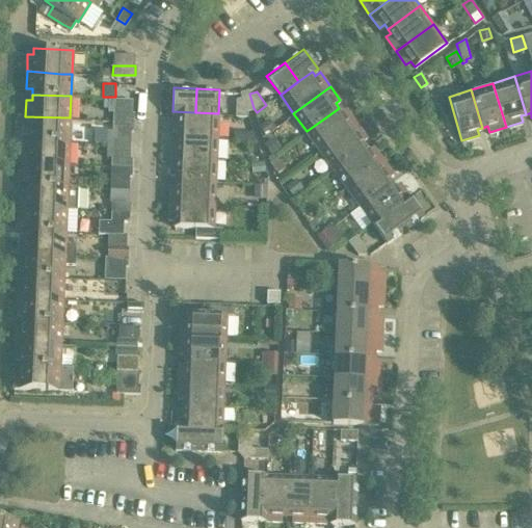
[(248,110),(243,96),(236,98),(236,114),(248,115),(248,110)]
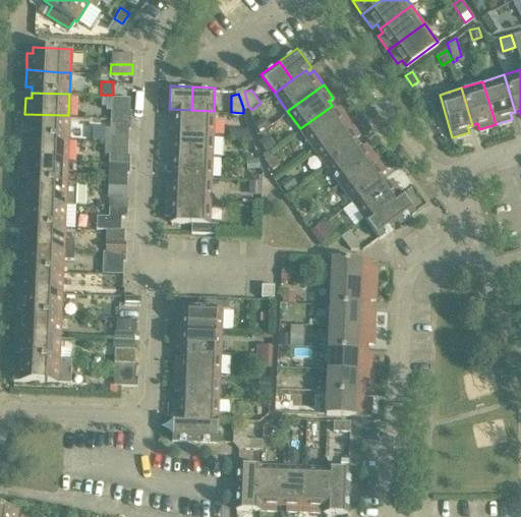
[(332,106),(300,128),(313,147),(349,120),(339,106),(335,110),(332,106)]
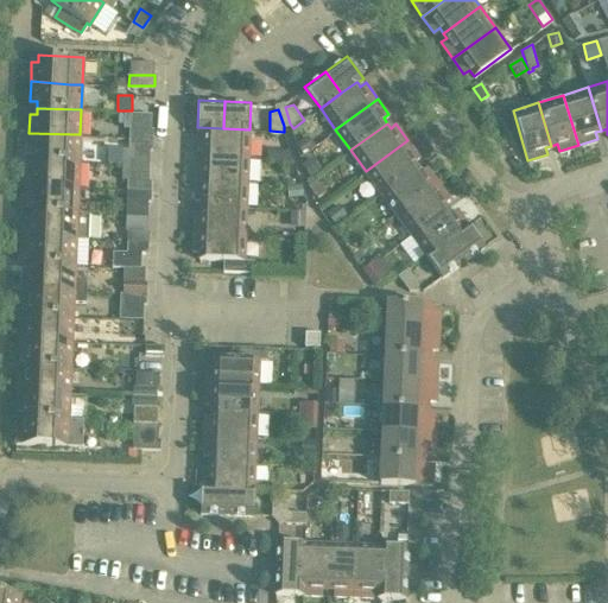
[(130,137),(153,137),(153,127),(130,126),(130,137)]
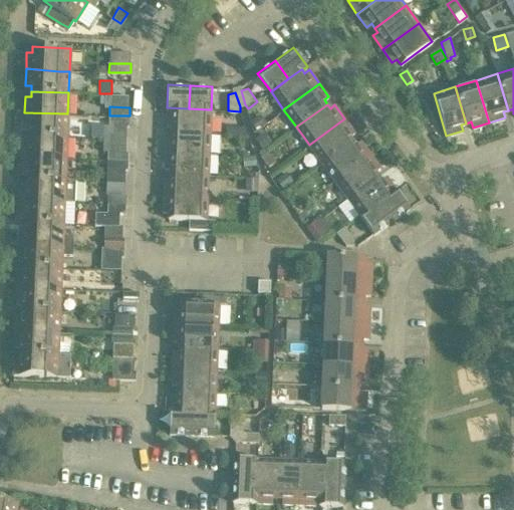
[(189,108),(167,107),(166,124),(172,124),(172,130),(210,131),(211,109),(189,108)]
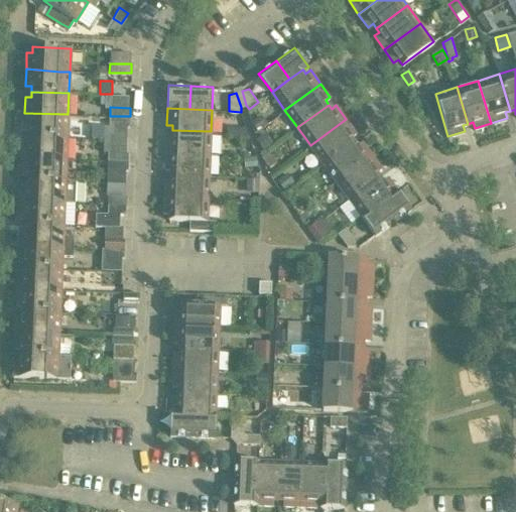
[(261,112),(252,118),(258,127),(267,120),(261,112)]
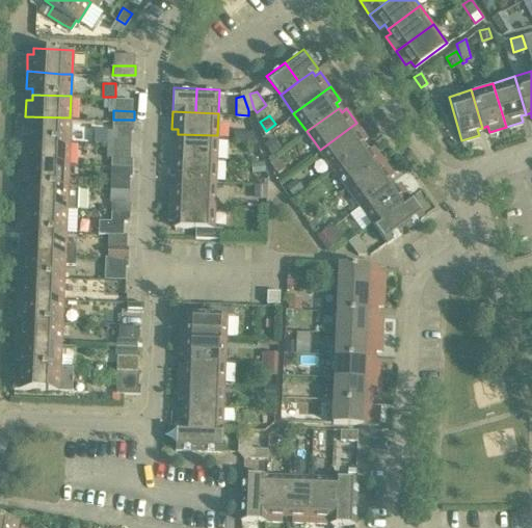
[(70,117),(25,116),(24,134),(30,134),(30,139),(70,140),(70,117)]
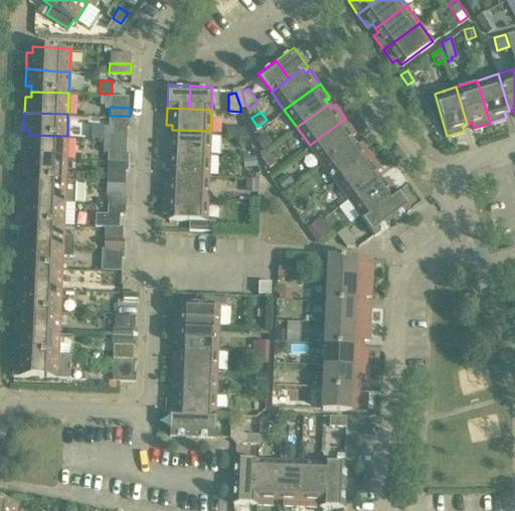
[(130,116),(110,116),(109,125),(127,126),(129,126),(130,116)]
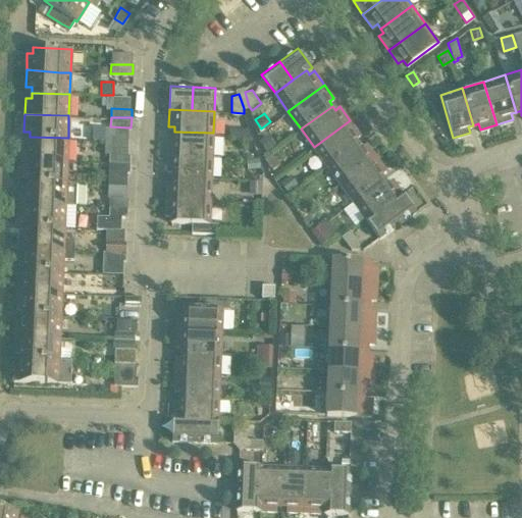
[(350,120),(314,147),(326,164),(358,142),(355,138),(360,135),(350,120)]
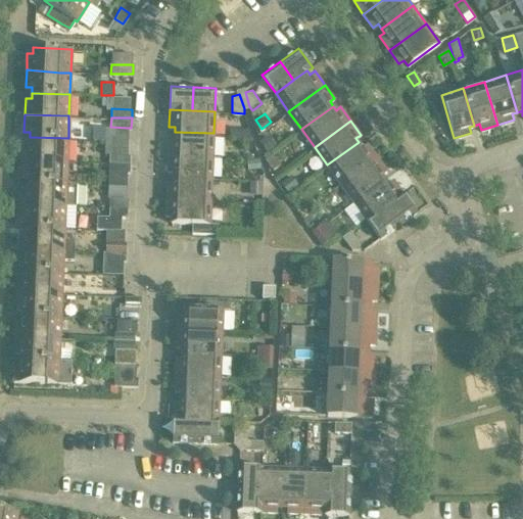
[(129,128),(110,127),(105,127),(105,139),(129,140),(129,128)]
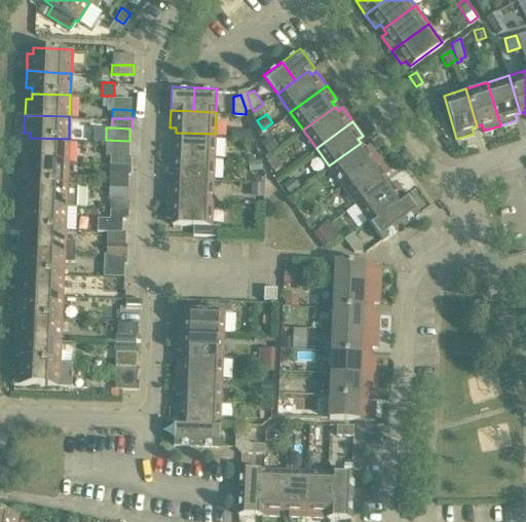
[(170,138),(170,154),(215,156),(215,134),(176,133),(176,138),(170,138)]
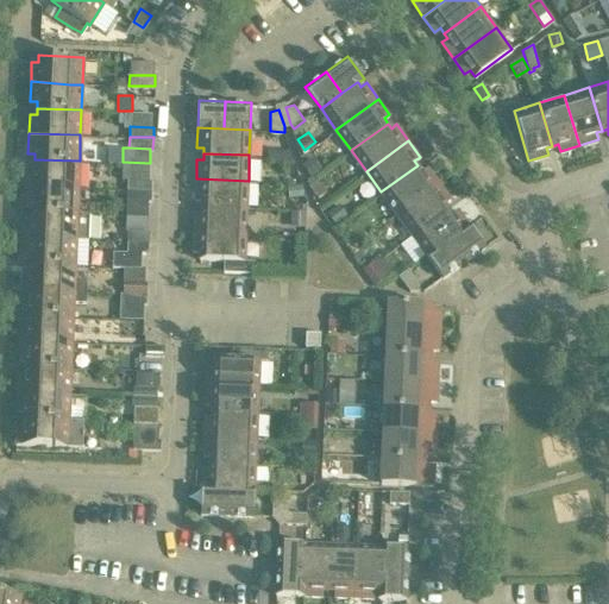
[(322,167),(313,156),(302,164),(311,176),(322,167)]
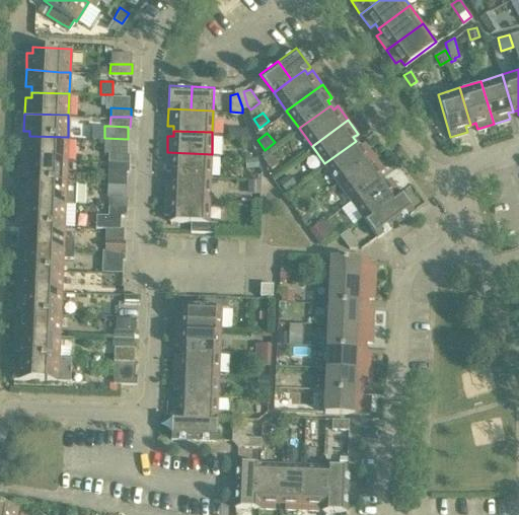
[(23,141),(23,157),(67,159),(68,137),(29,136),(29,141),(23,141)]
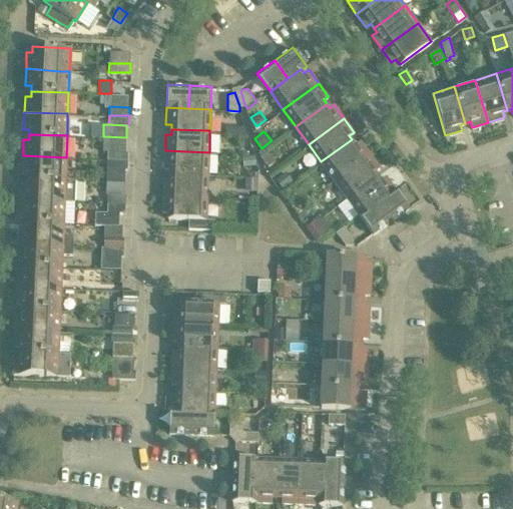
[(126,137),(103,136),(102,149),(107,149),(125,150),(126,137)]
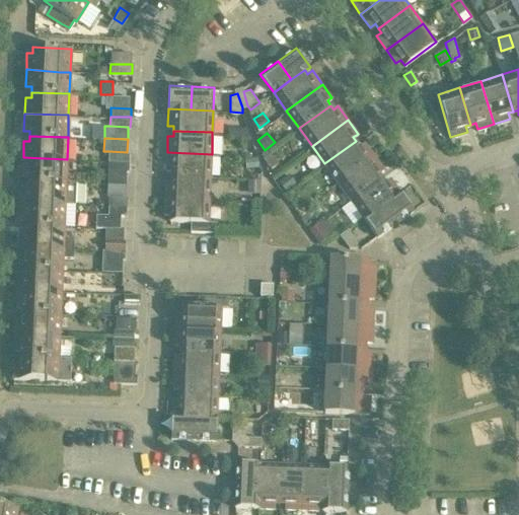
[(359,145),(356,141),(324,163),(338,181),(374,155),(364,142),(359,145)]
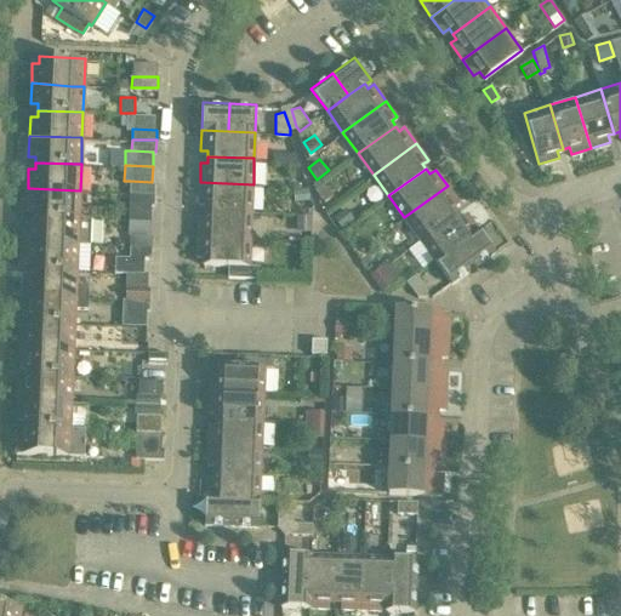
[(130,181),(130,192),(154,193),(154,182),(152,182),(130,181)]
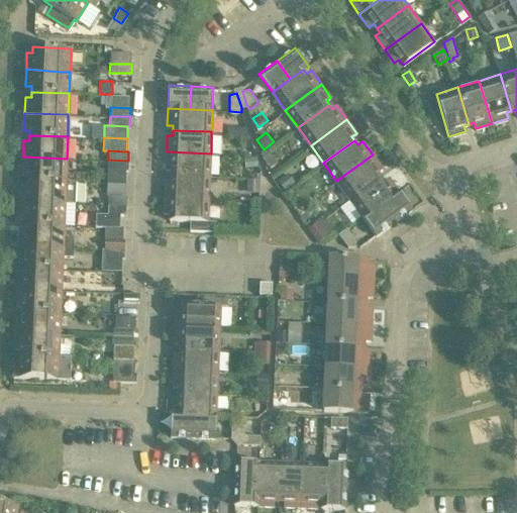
[(271,166),(277,161),(270,150),(263,156),(271,166)]
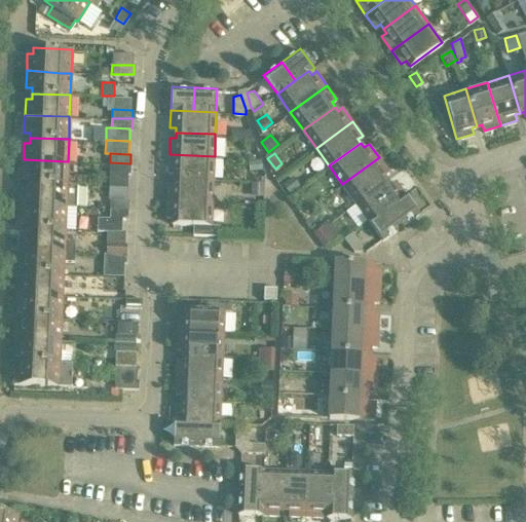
[(215,156),(170,154),(168,172),(175,172),(175,177),(214,178),(215,156)]
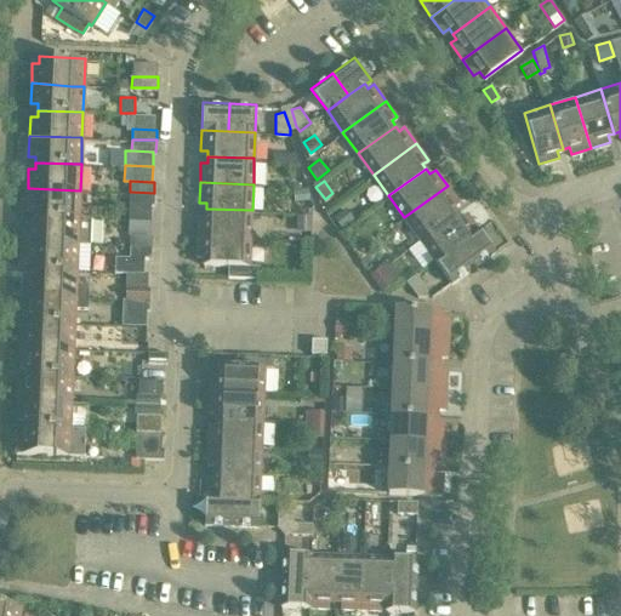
[(459,203),(448,186),(404,217),(420,239),(457,211),(454,206),(459,203)]
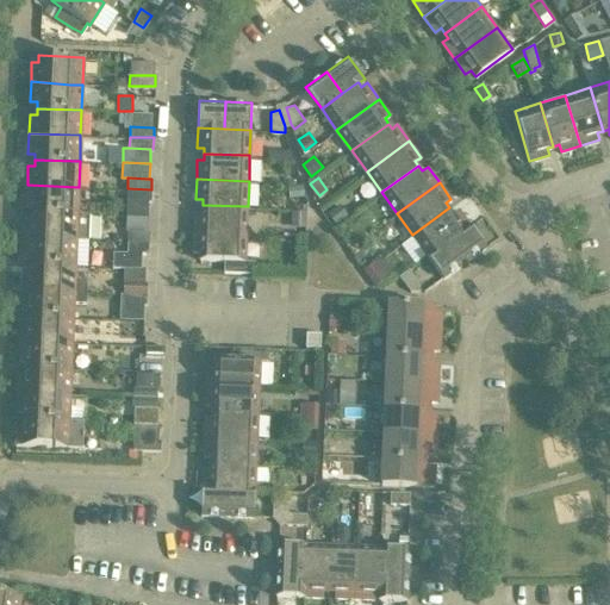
[(79,187),(27,185),(26,205),(33,205),(33,211),(78,213),(78,212),(79,187)]
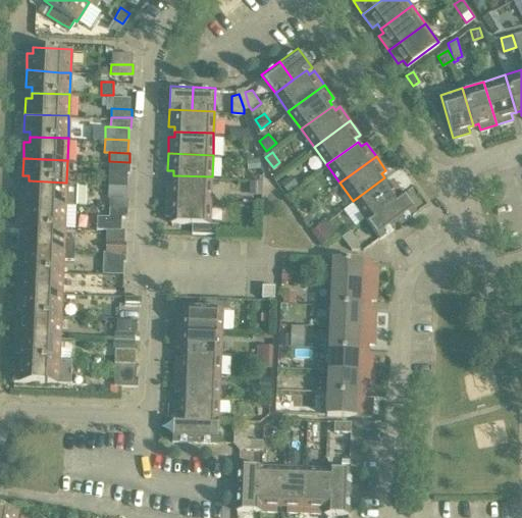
[(129,162),(109,161),(109,170),(129,171),(129,162)]
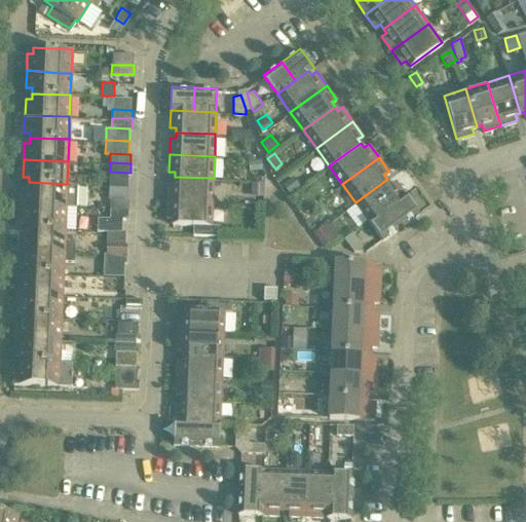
[(294,175),(282,183),(289,192),(300,184),(294,175)]
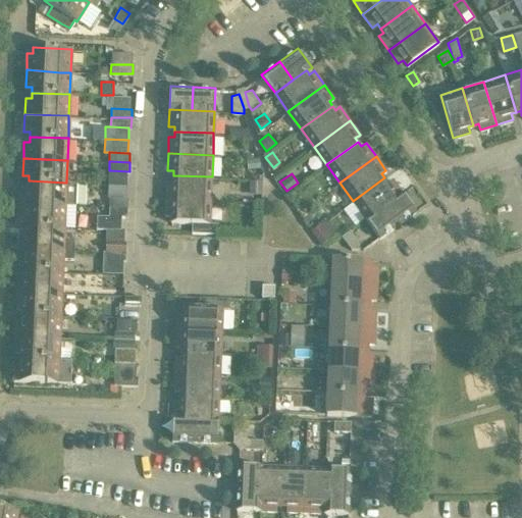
[(167,180),(166,197),(211,199),(212,176),(173,175),(173,180),(167,180)]
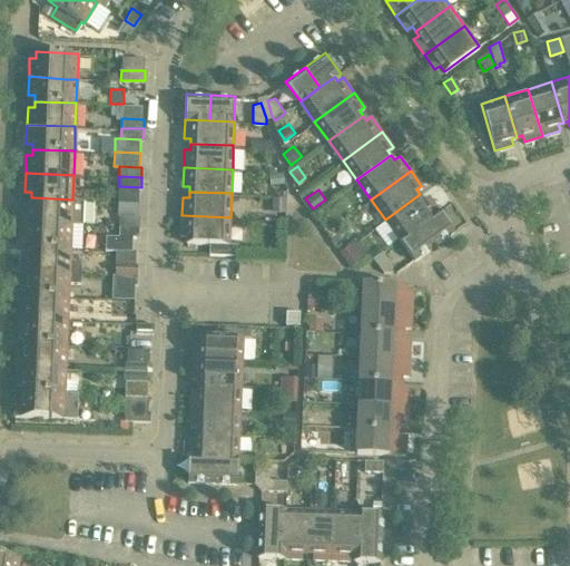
[(423,198),(420,194),(385,220),(400,238),(419,224),(439,210),(429,195),(423,198)]
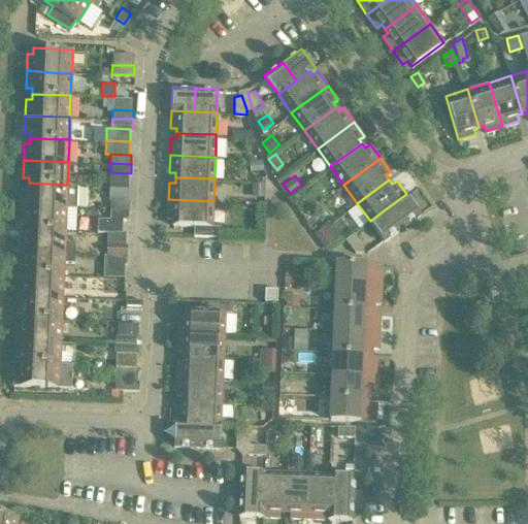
[(67,185),(29,183),(29,188),(23,188),(22,204),(76,206),(77,185),(67,184),(67,185)]
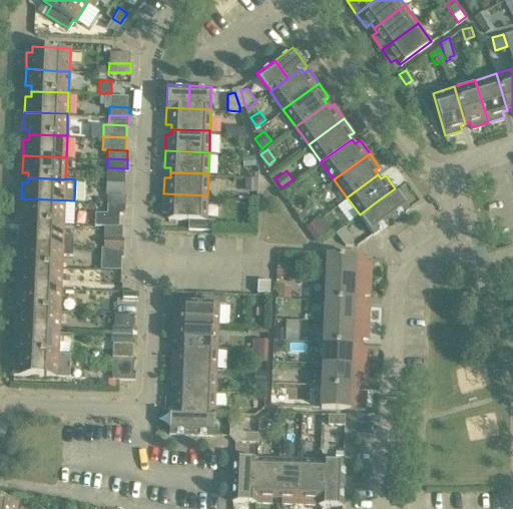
[(244,190),(257,190),(258,177),(244,177),(244,190)]
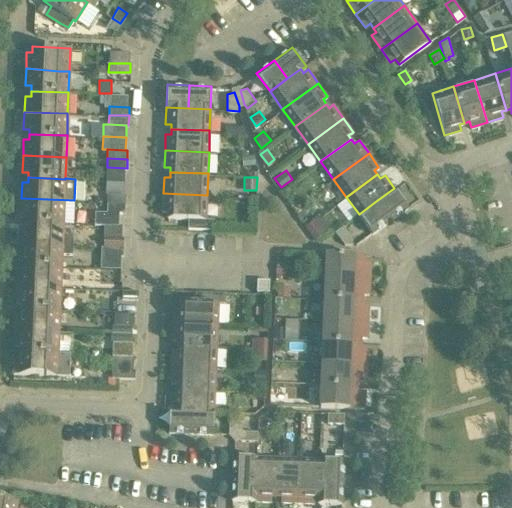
[(394,188),(376,201),(390,220),(407,207),(394,188)]
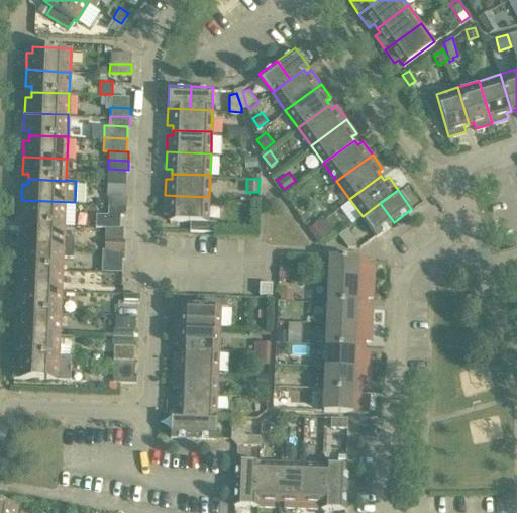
[(126,204),(127,195),(109,195),(108,204),(126,204)]
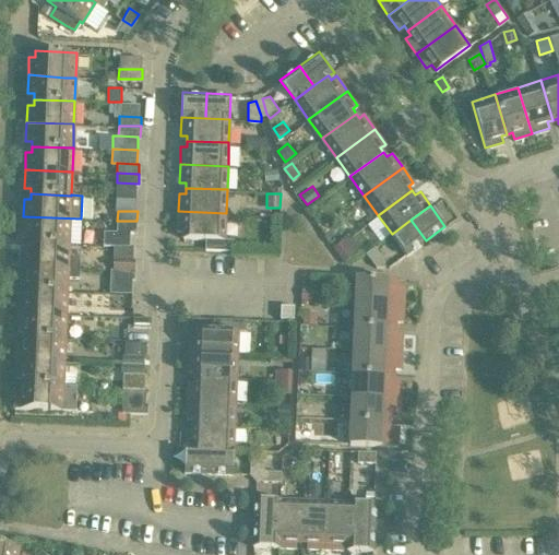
[(226,213),(178,211),(178,229),(185,229),(185,236),(206,237),(206,248),(233,248),(234,238),(226,237),(226,213)]
